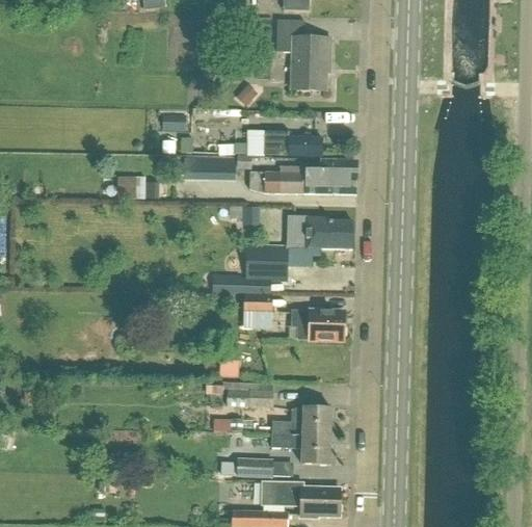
[(142,0),(143,8),(158,6),(157,0),(142,0)]
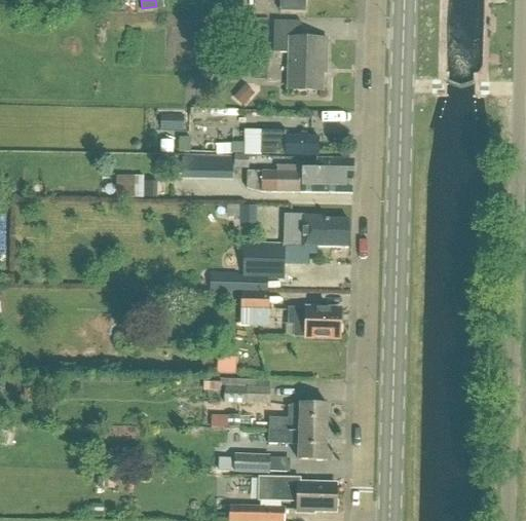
[(277,0),(277,9),(303,9),(303,0),(277,0)]
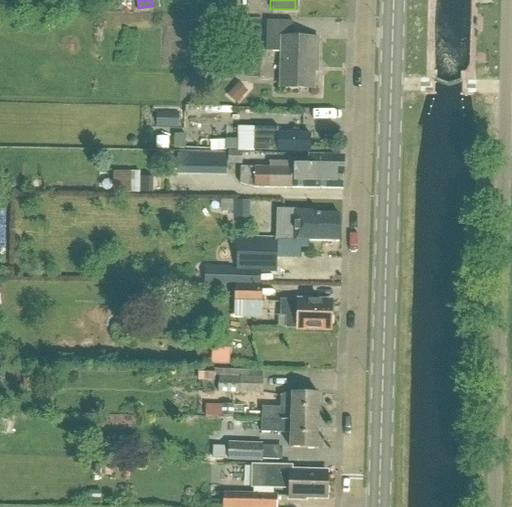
[(318,70),(319,35),(292,34),(293,18),(266,18),(265,48),(280,49),(279,85),(314,86),(315,70),(318,70)]
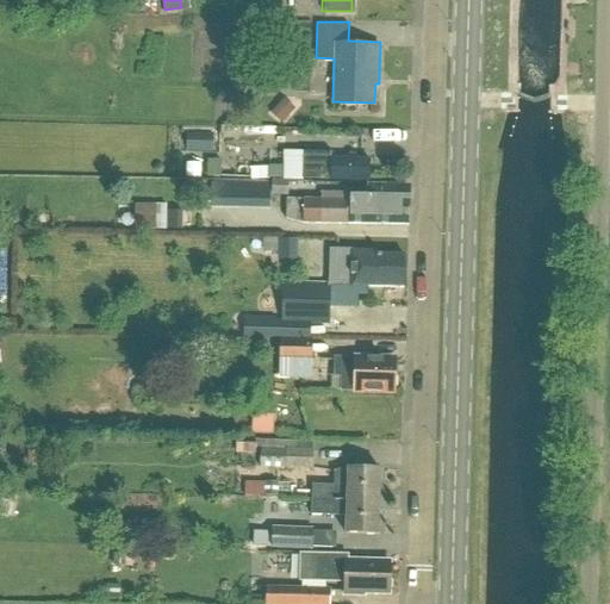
[(281,99),(271,110),(282,120),(292,109),(281,99)]
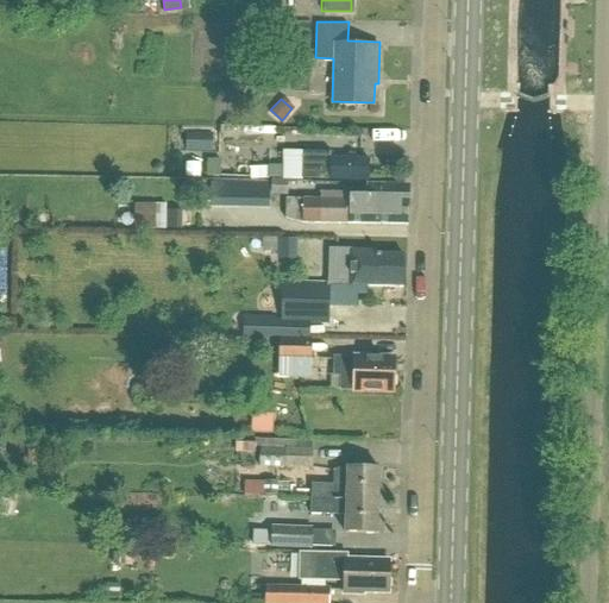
[(212,130),(184,130),(184,148),(212,148),(212,130)]
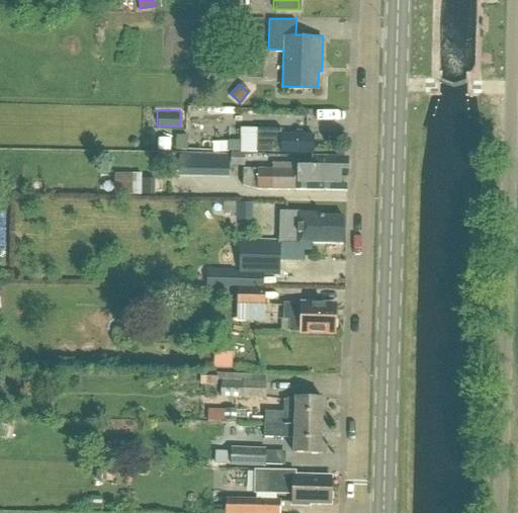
[(241,125),(241,148),(256,149),(256,125),(241,125)]
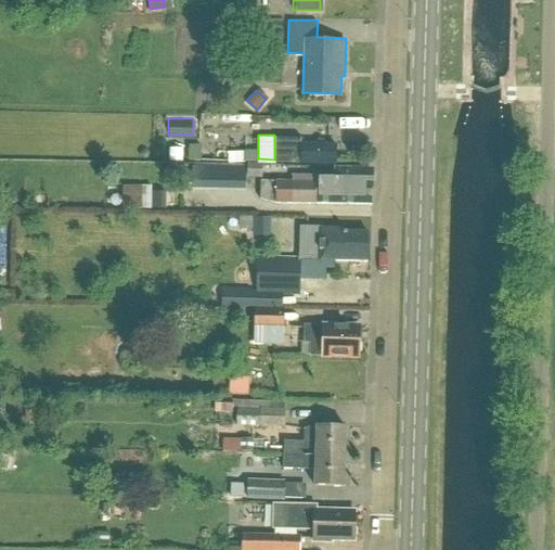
[(335,142),(300,142),(300,136),(274,135),(274,160),(282,160),(334,161),(335,142)]
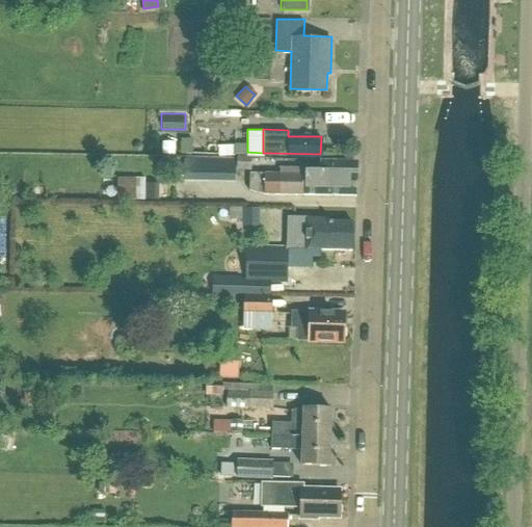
[(181,136),(181,151),(192,151),(192,136),(181,136)]
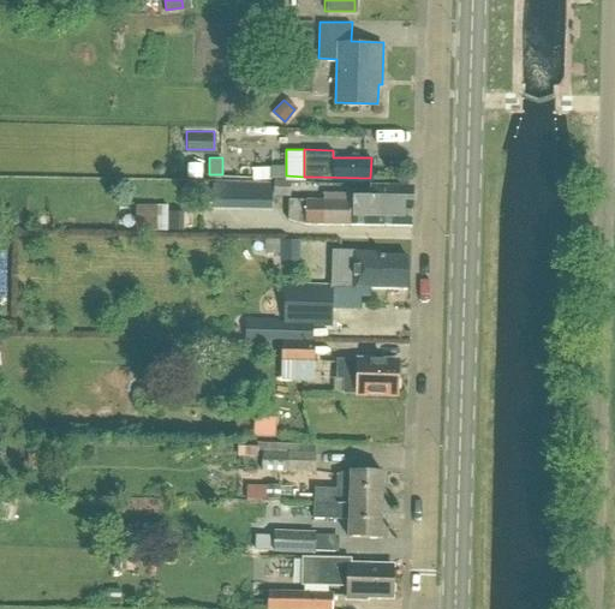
[(274,178),(274,193),(290,193),(290,178),(274,178)]
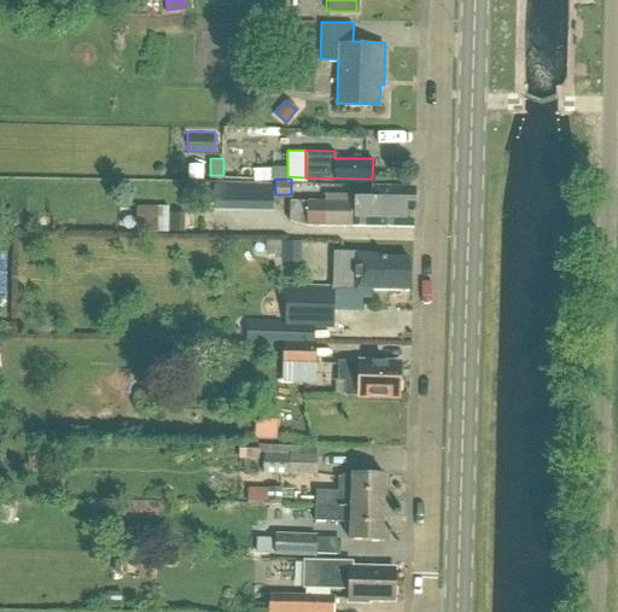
[(211,182),(211,207),(226,208),(226,182),(211,182)]
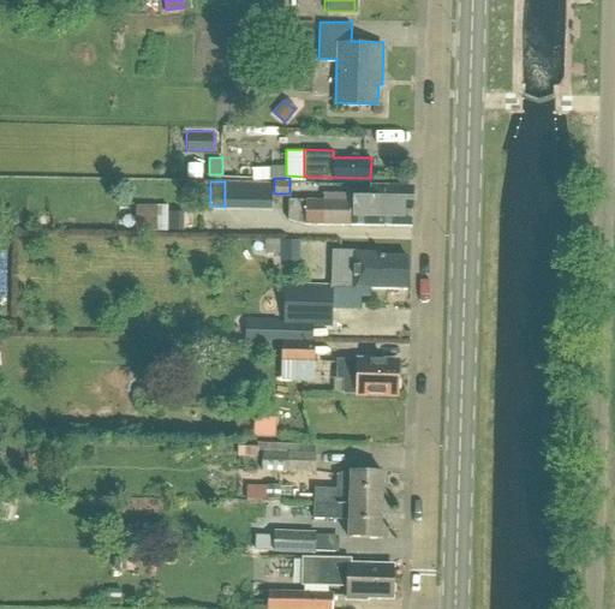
[(370,222),(411,224),(412,187),(393,187),(393,184),(371,183),(371,187),(370,187),(370,198),(354,198),(354,190),(322,189),(322,197),(287,197),(287,218),(303,221),(352,222),(352,221),(370,222)]
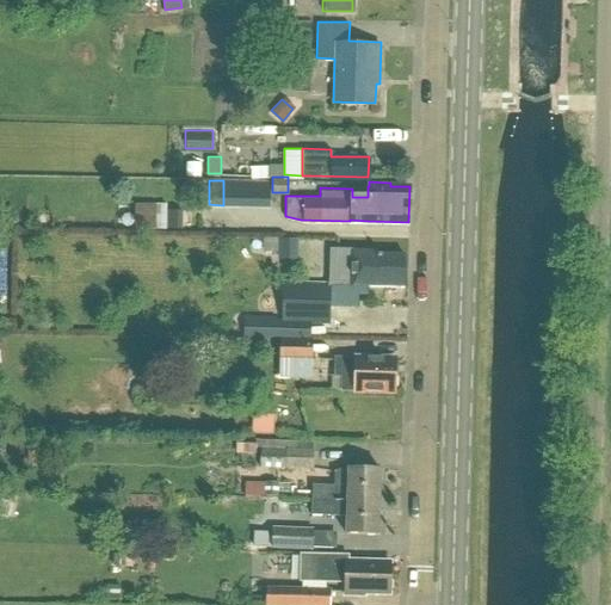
[(135,201),(134,226),(167,227),(167,202),(135,201)]
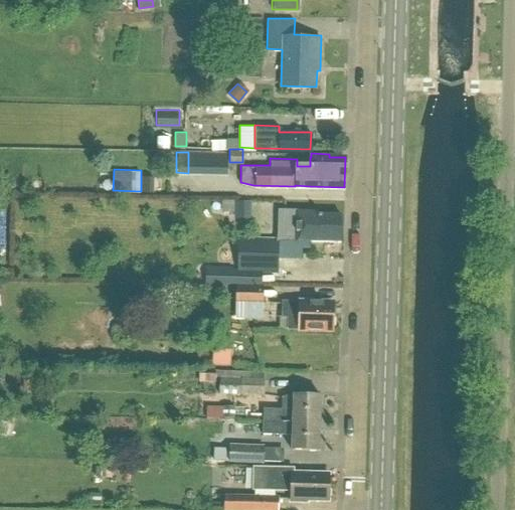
[(234,198),(234,216),(251,216),(251,198),(234,198)]
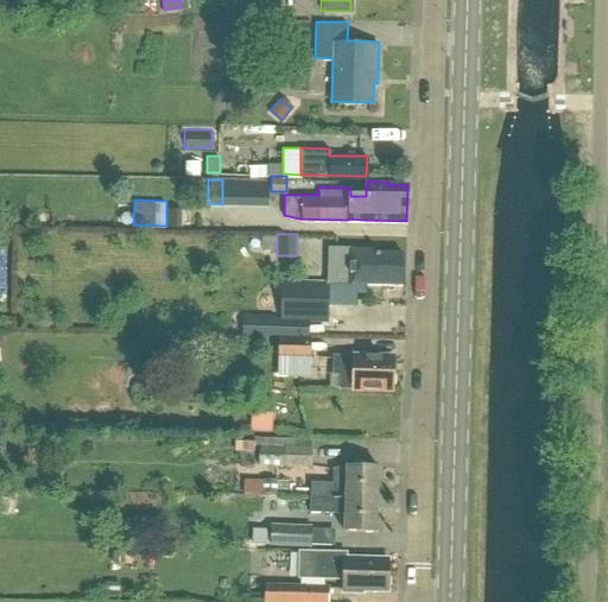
[(401,283),(403,251),(375,251),(373,247),(334,246),(334,283),(349,283),(349,282),(401,283)]
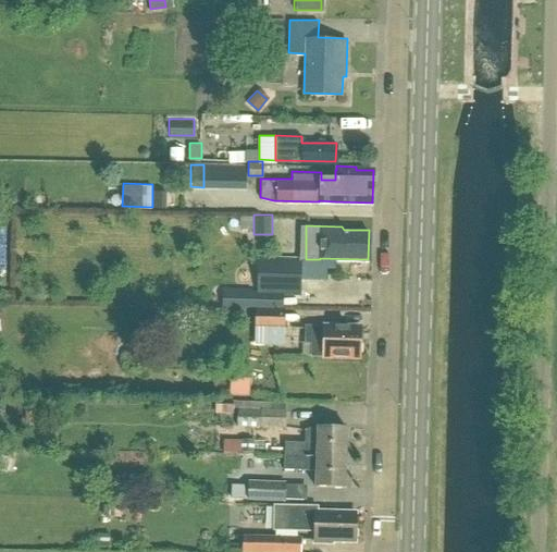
[(300,294),(301,256),(258,255),(256,292),(300,294)]
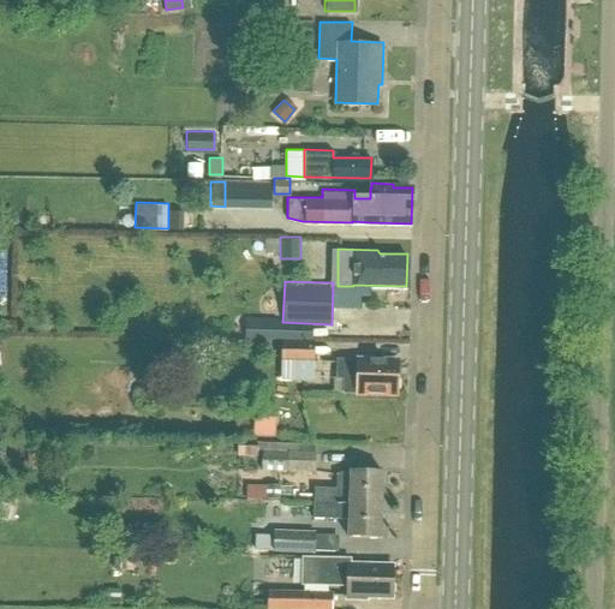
[(314,360),(314,340),(282,340),(281,360),(314,360)]
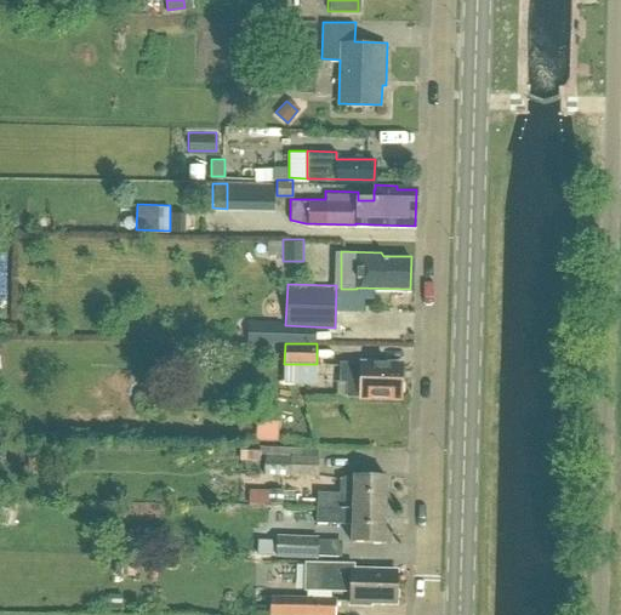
[(403,362),(360,360),(360,362),(340,360),(340,380),(346,380),(346,396),(402,397),(403,362)]
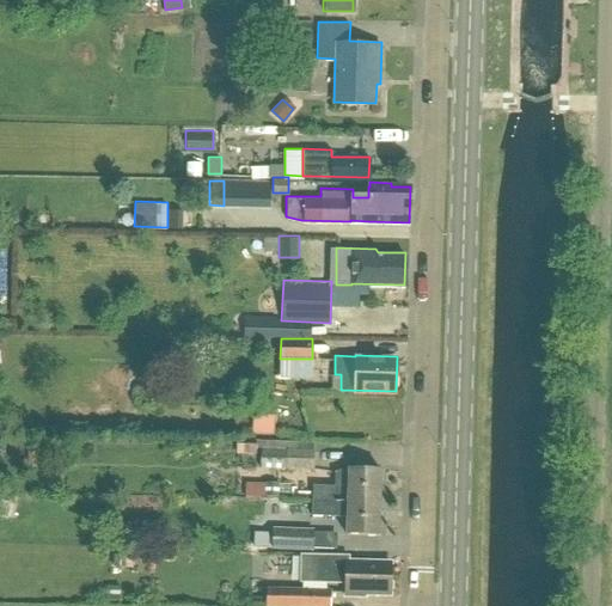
[(248,411),(246,428),(269,429),(269,412),(248,411)]
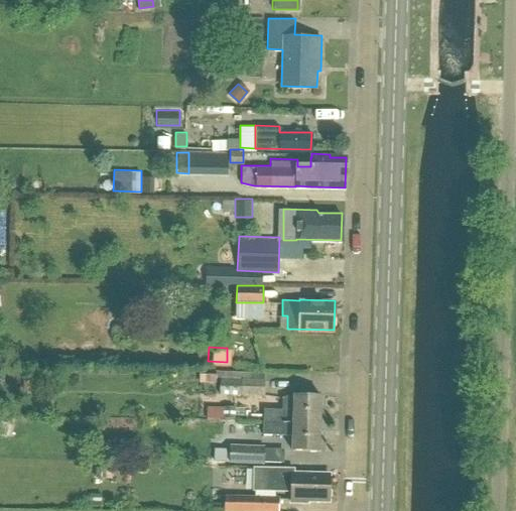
[(264,394),(264,377),(240,377),(240,374),(220,373),(219,392),(239,393),(239,394),(264,394)]
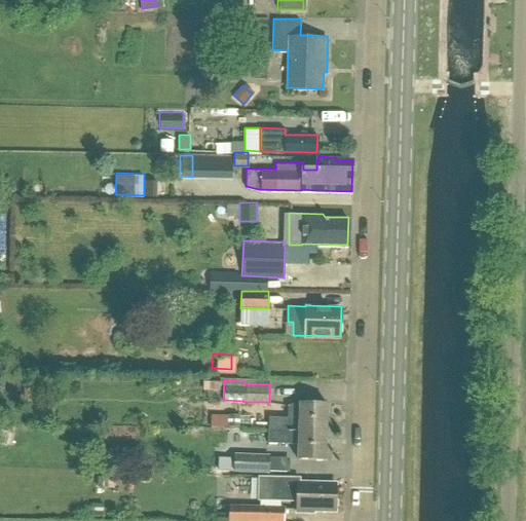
[(268,429),(326,431),(327,402),(312,402),(310,397),(288,404),(287,416),(268,415),(268,429)]
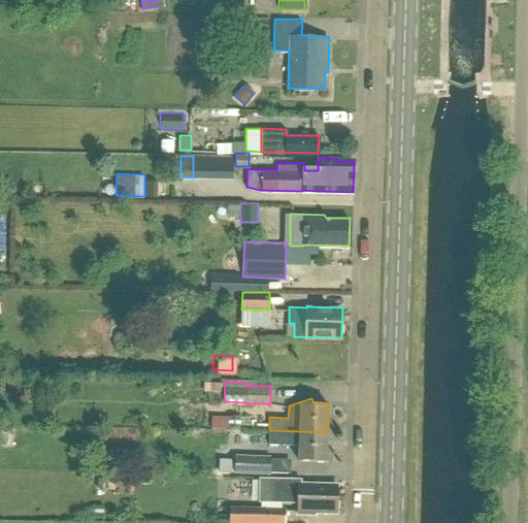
[(229,414),(228,428),(240,428),(240,414),(229,414)]
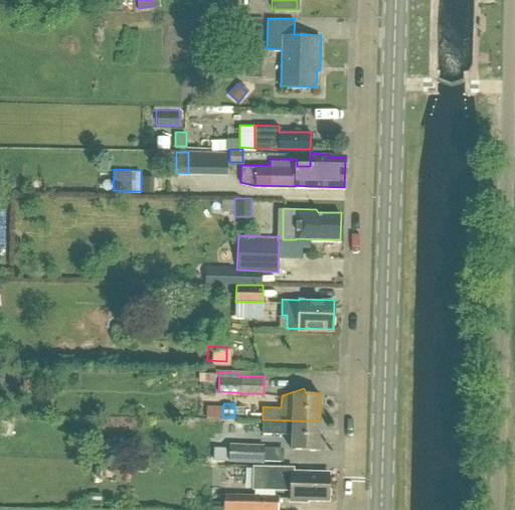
[(319,449),(319,421),(263,419),(262,432),(281,433),(282,427),(292,427),(291,448),(319,449)]
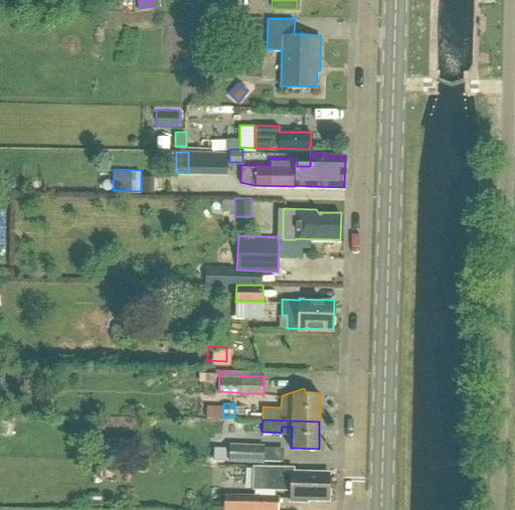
[(263,460),(263,442),(228,442),(227,460),(263,460)]
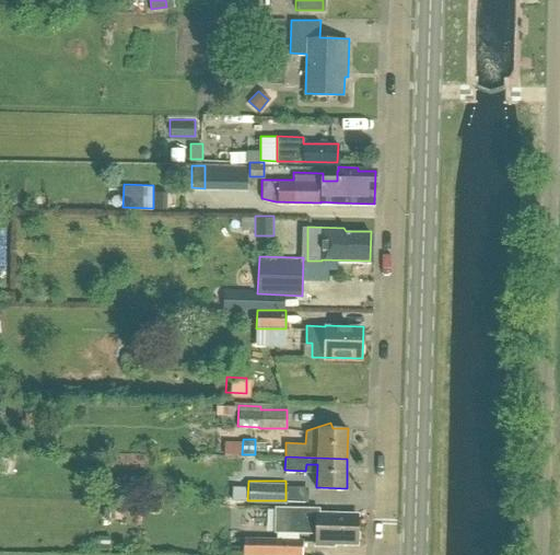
[(234,484),(233,497),(246,498),(246,485),(234,484)]
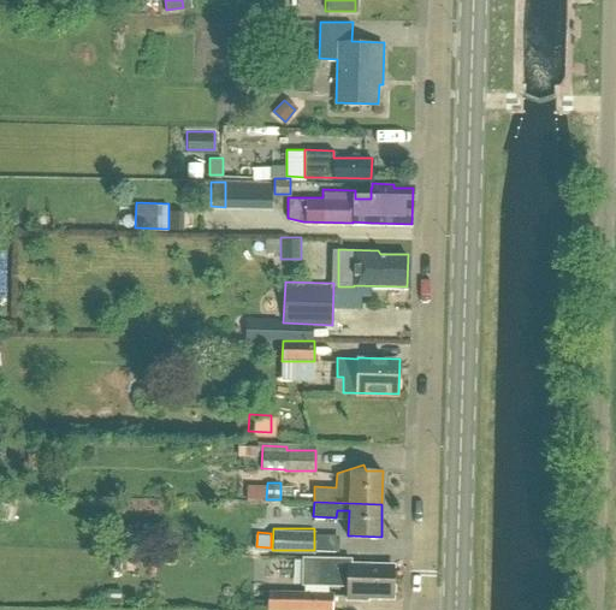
[(114,555),(114,567),(126,567),(126,555),(114,555)]
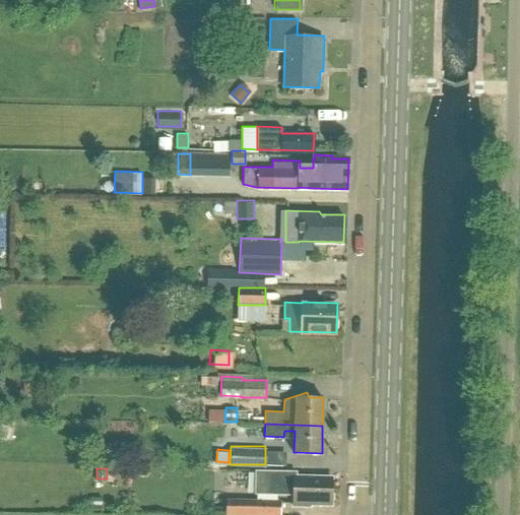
[(331,503),(332,477),(296,476),(296,471),(257,470),(257,493),(294,494),(294,504),(312,504),(312,503),(331,503)]
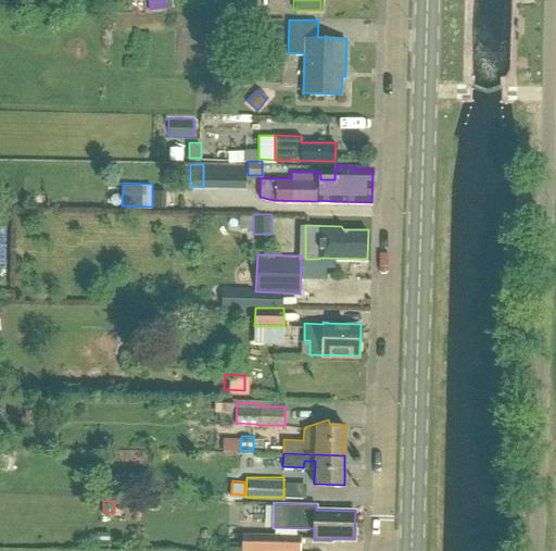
[(97,529),(96,542),(109,542),(110,530),(97,529)]
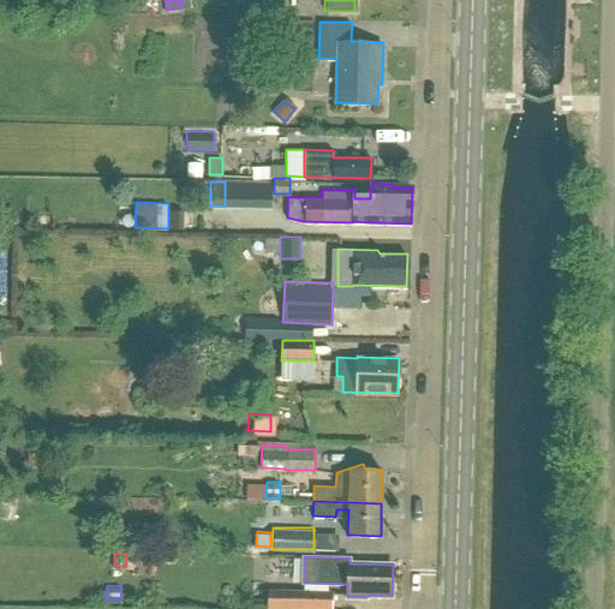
[(332,608),(333,590),(268,589),(268,608),(304,608),(332,608)]
